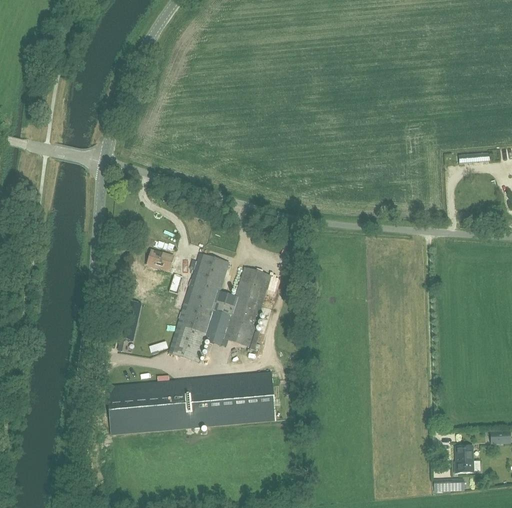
[(168,269),(173,253),(151,246),(146,262),(168,269)]
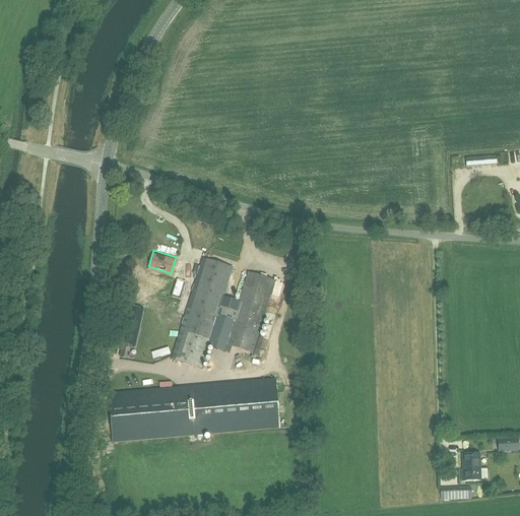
[(184,310),(171,353),(199,363),(202,364),(217,312),(229,316),(220,339),(253,349),(275,276),(247,268),(238,297),(223,293),(228,282),(233,263),(202,254),(194,279),(186,277),(180,296),(176,308),(184,310)]
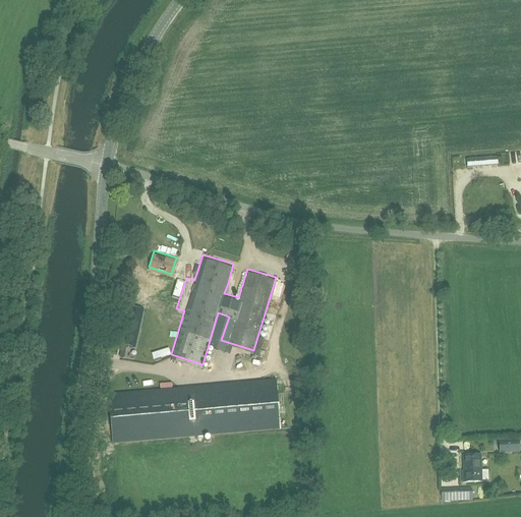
[(128,311),(122,341),(134,343),(141,313),(128,311)]
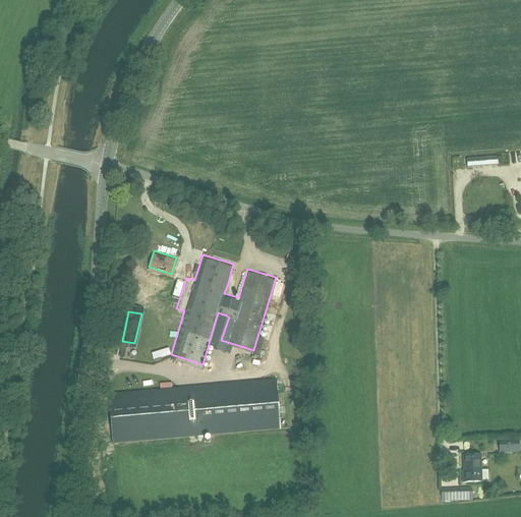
[(216,350),(221,333),(215,331),(210,349),(216,350)]
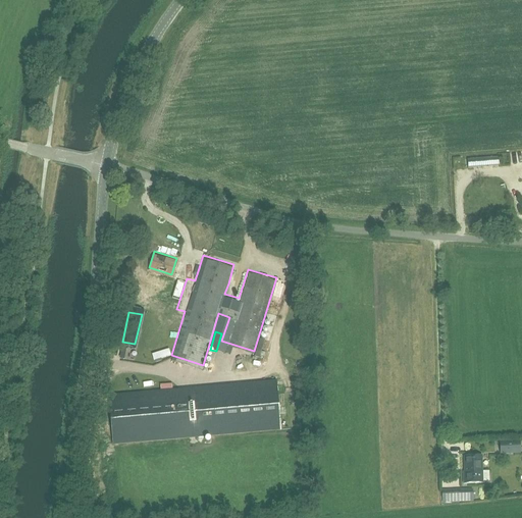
[(276,377),(109,392),(113,441),(280,426),(276,377)]
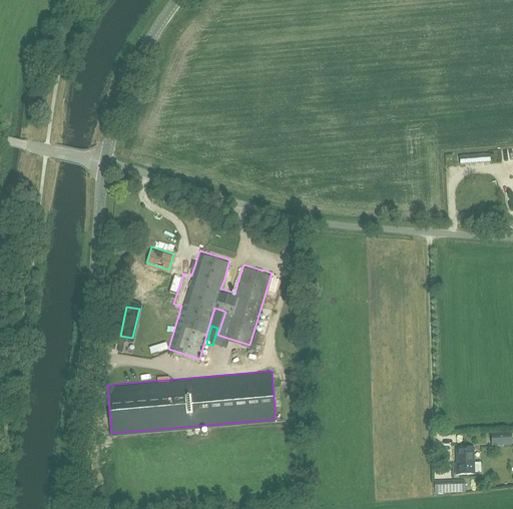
[(511,444),(511,434),(493,435),(493,445),(511,444)]
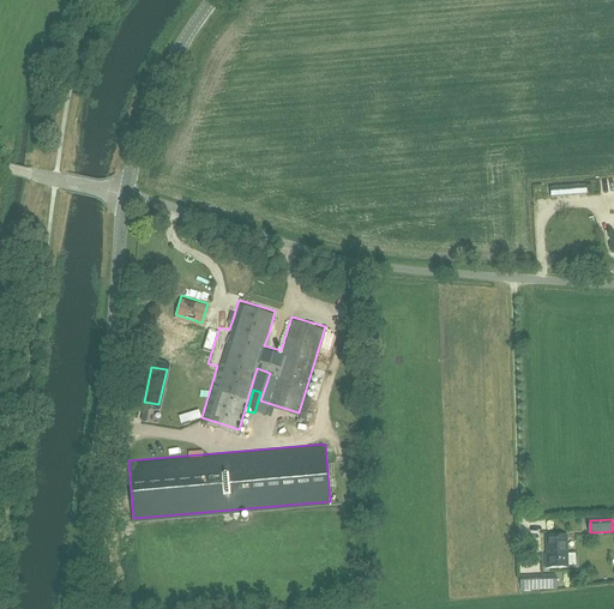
[(546,564),(567,562),(566,531),(546,532),(547,550),(546,550),(546,564)]
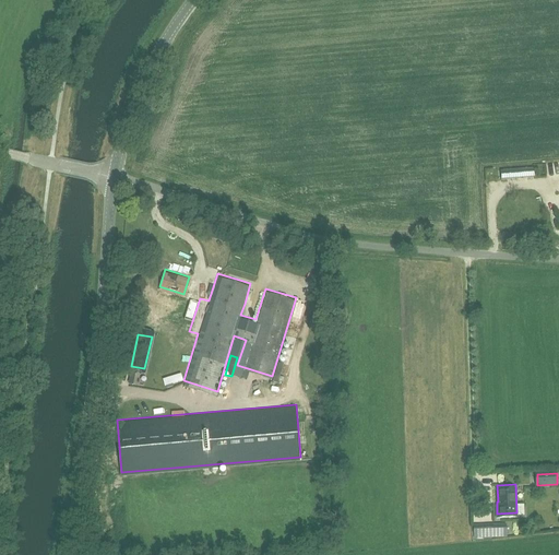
[(483,522),(483,533),(491,533),(491,522),(483,522)]
